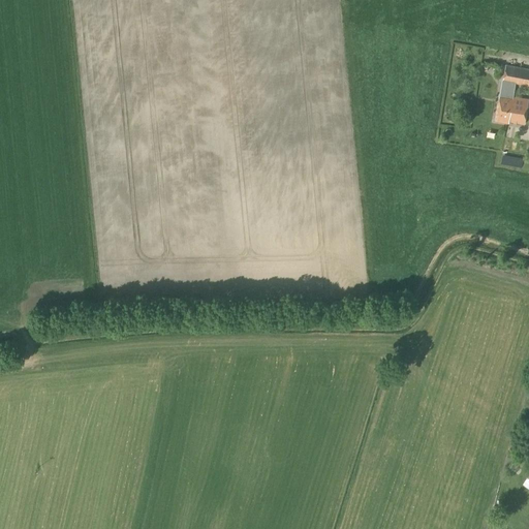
[(528,40),(518,38),(515,53),(528,55),(528,40)]
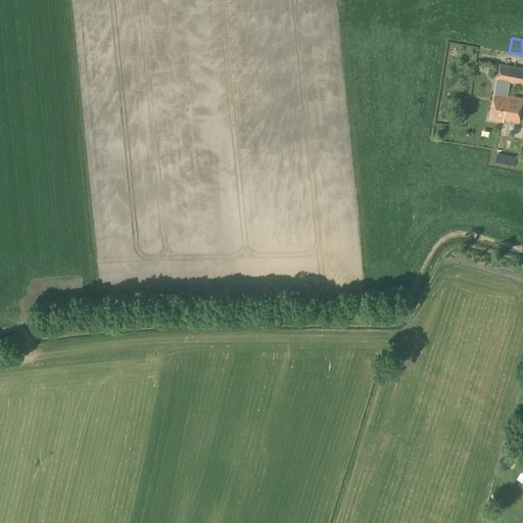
[(522,84),(522,68),(500,64),(496,80),(490,120),(503,122),(503,120),(518,123),(522,98),(504,95),(506,82),(522,84)]
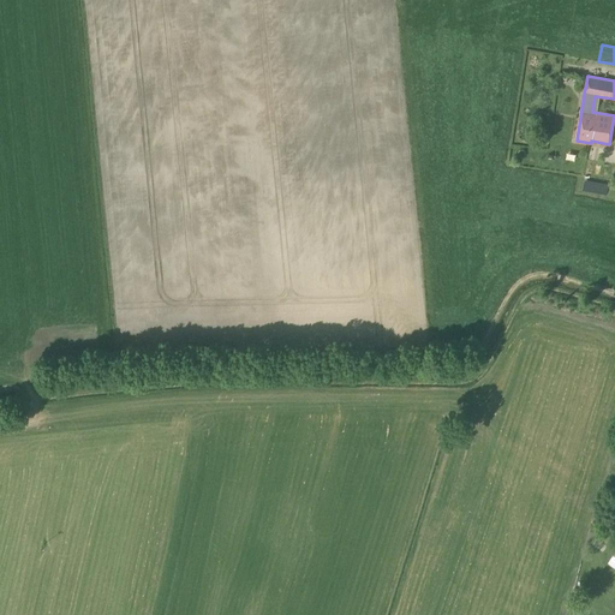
[(585,196),(599,197),(601,165),(592,165),(591,183),(585,183),(585,196)]
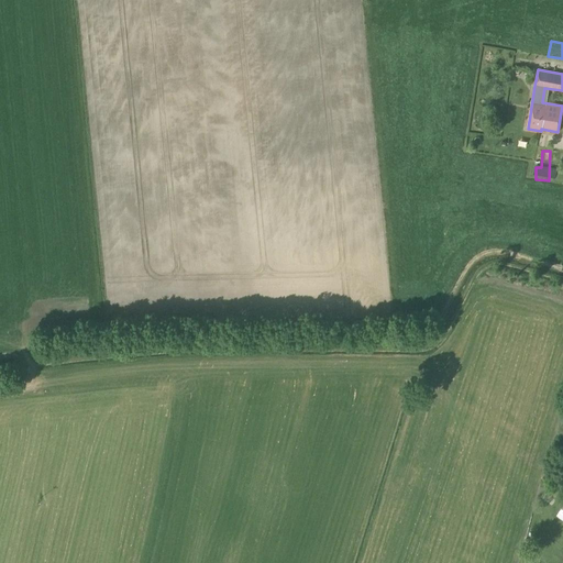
[(553,487),(542,496),(551,506),(561,497),(553,487)]
